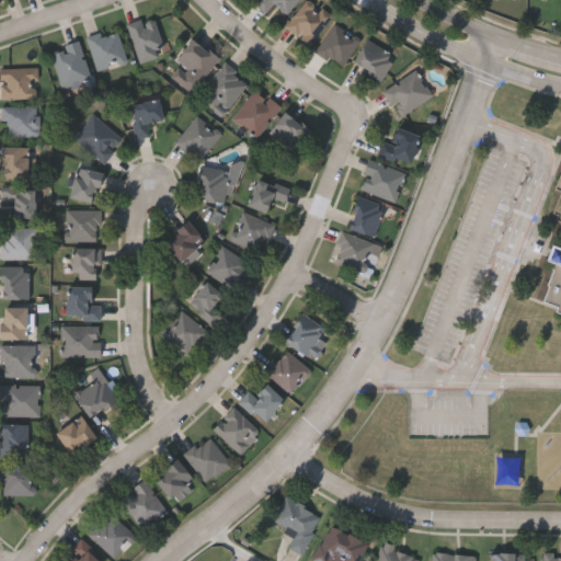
[(274,2),(265,12),(253,1),(254,0),(296,0),(285,12),(274,2)]
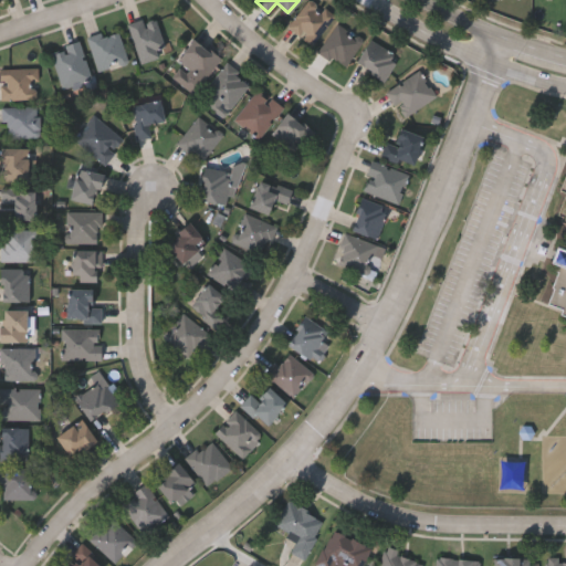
[(313,0),(334,16),(312,45),(287,27),(306,0),(313,0)]
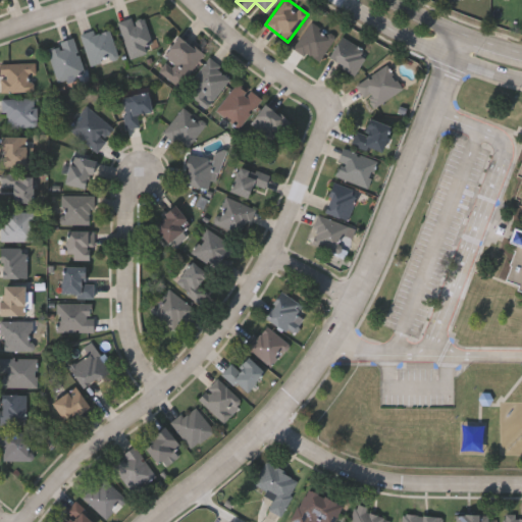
[(127,55),(118,21),(144,14),(153,49),(127,55)]
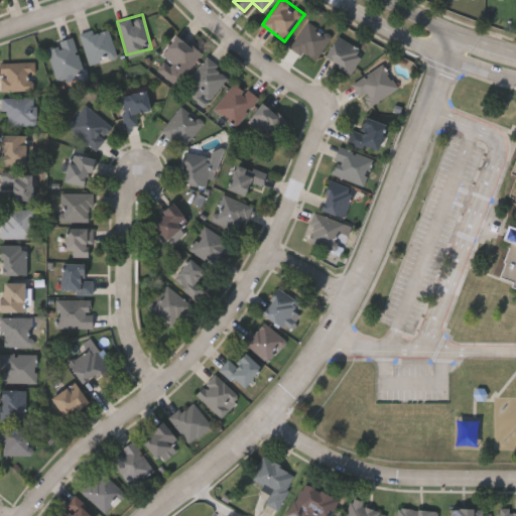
[(289,45),(308,19),(331,36),(312,61),(289,45)]
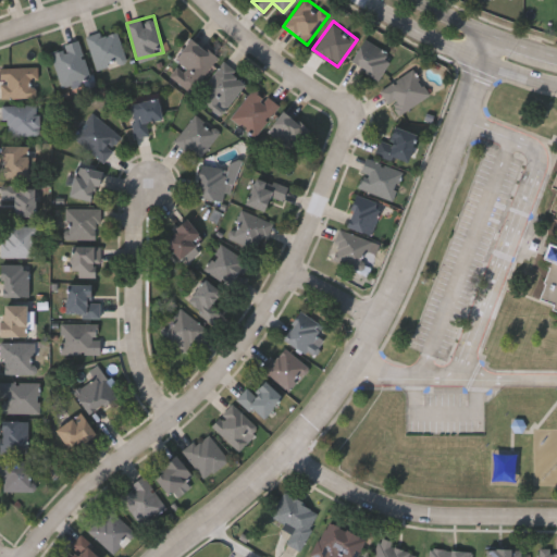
[(86,36),(115,27),(126,60),(96,70),(86,36)]
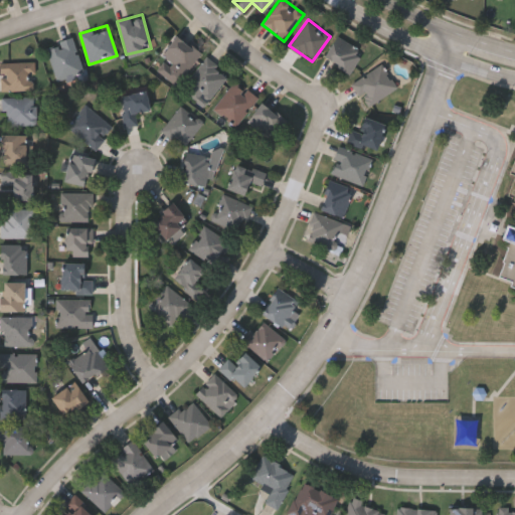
[(201,51),(187,72),(161,54),(175,34),(201,51)]
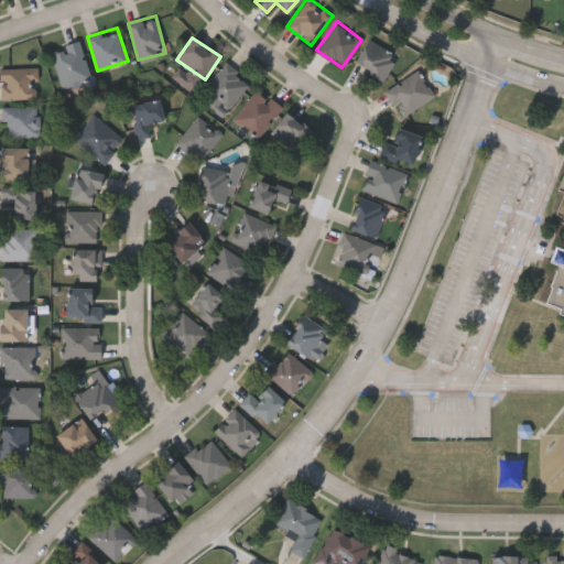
[(380,80),(353,61),(370,38),(397,58),(380,80)]
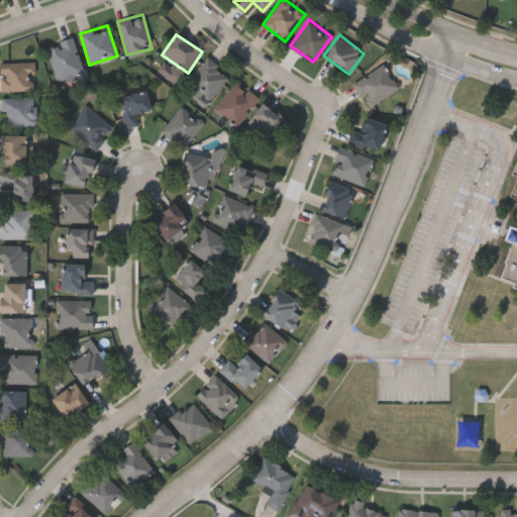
[(83,73),(57,80),(46,45),(73,37),(83,73)]
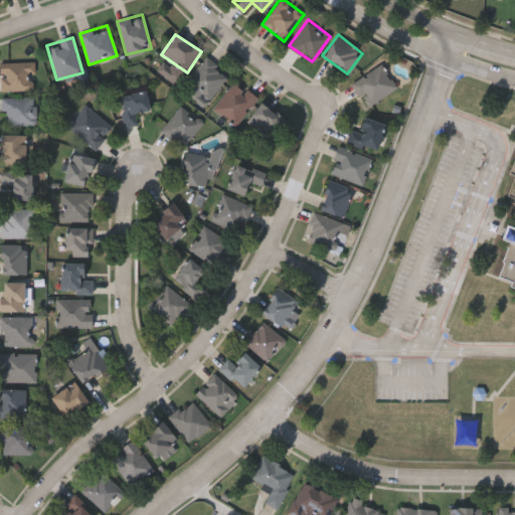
[(209,99),(187,80),(206,56),(228,74),(209,99)]
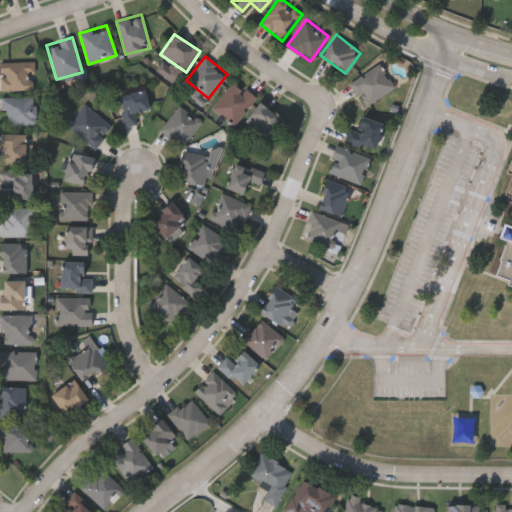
[(34,89),(0,89),(0,61),(34,61),(34,89)]
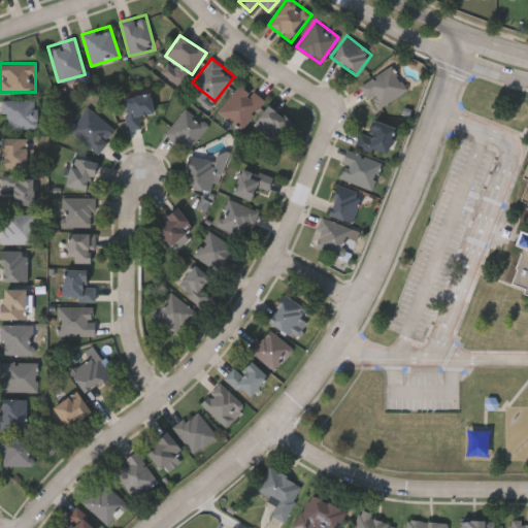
[(360,85),(391,64),(406,89),(375,109),(360,85)]
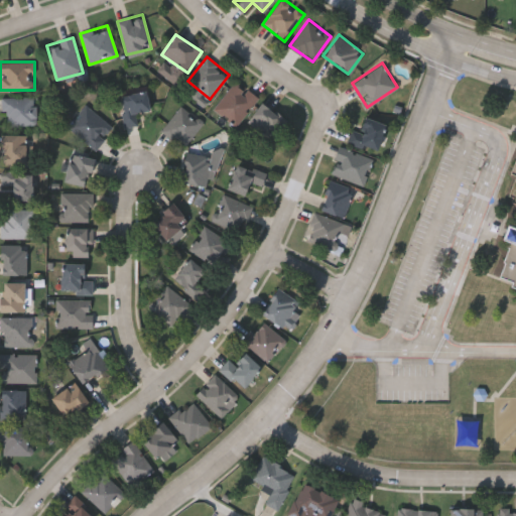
[(257,97),(236,125),(214,109),(235,81),(257,97)]
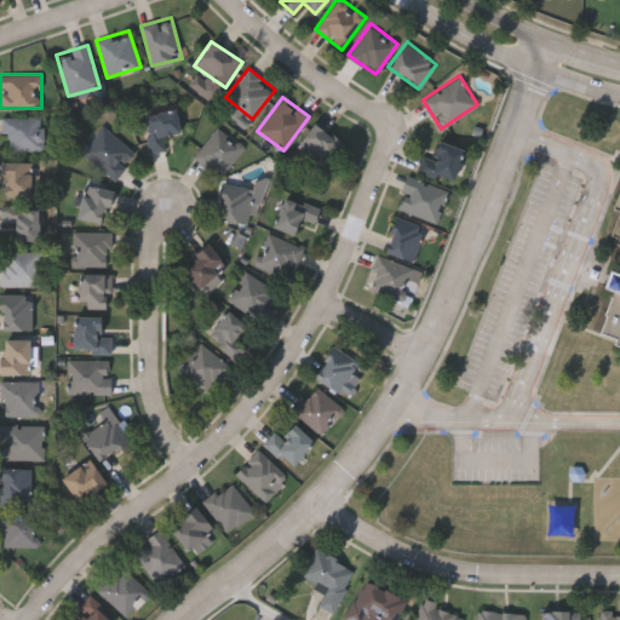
[(142,115),(173,108),(179,130),(162,135),(166,148),(151,151),(142,115)]
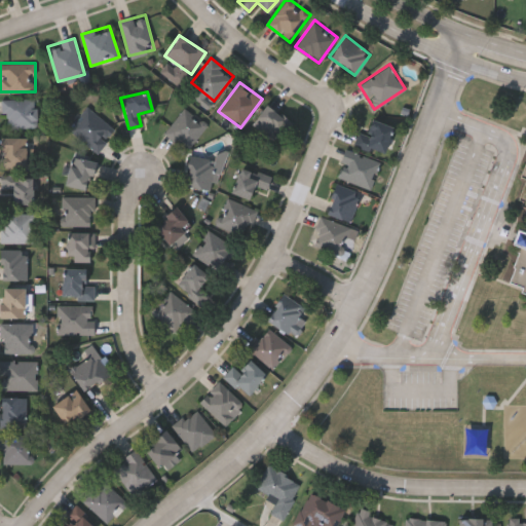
[(36,99),(36,127),(2,127),(2,99),(36,99)]
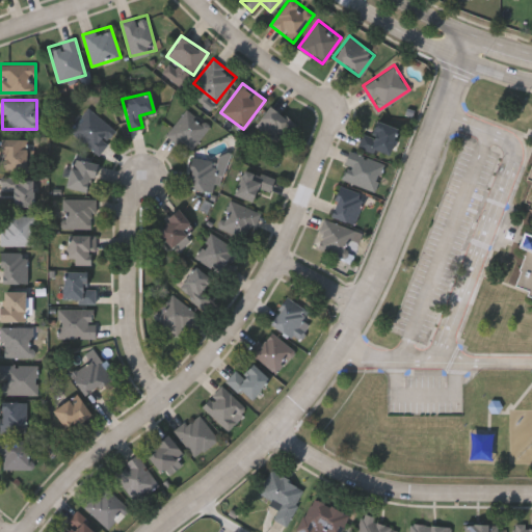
[(294,125),(277,145),(253,126),(270,105),(294,125)]
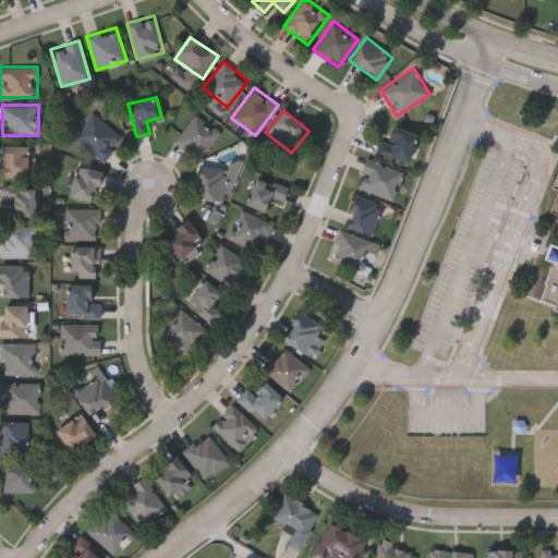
[(72,138),(91,113),(122,136),(104,161),(72,138)]
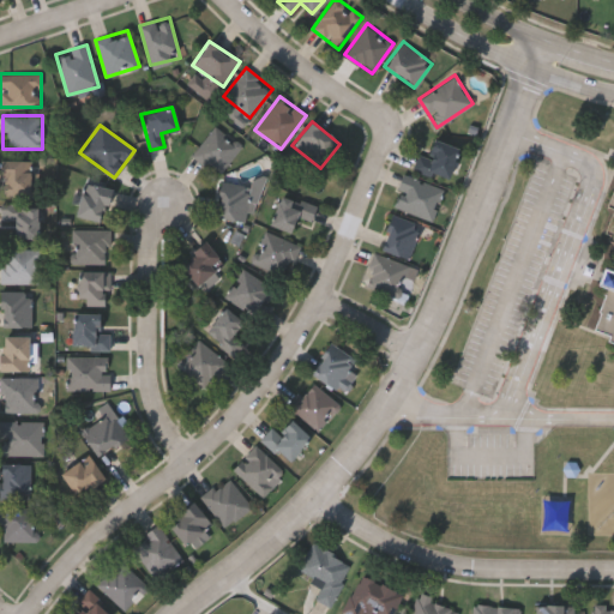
[(192,154),(215,126),(241,146),(218,175),(192,154)]
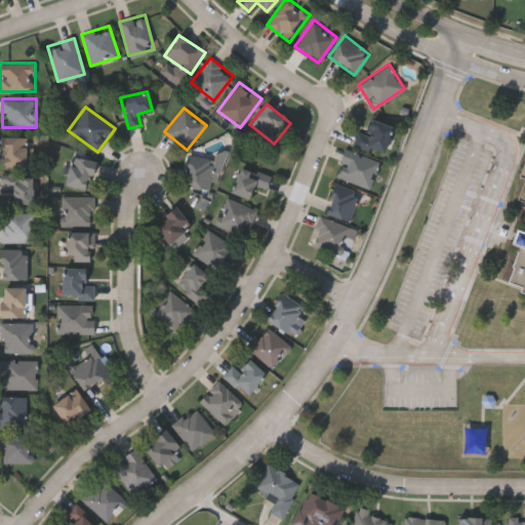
[(357,130),(365,133),(369,119),(392,126),(382,155),(353,145),(357,130)]
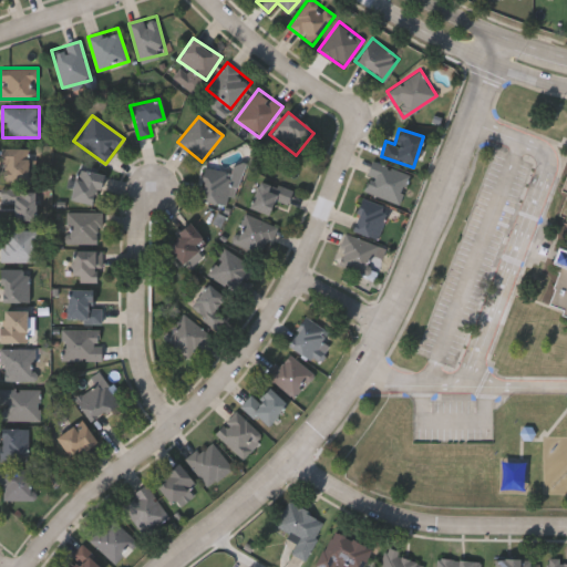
[(28,158),(34,158),(34,178),(1,178),(1,147),(28,147),(28,158)]
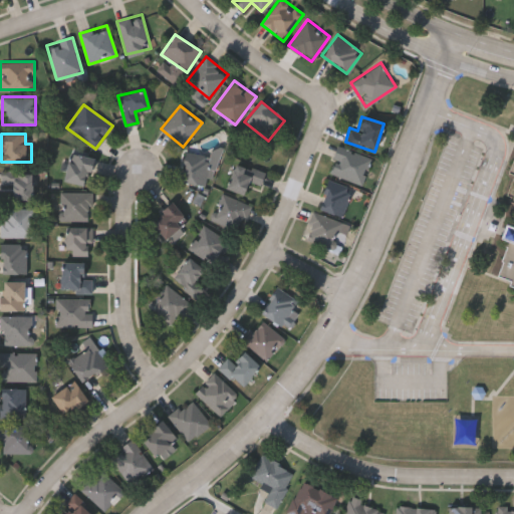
[(371,158),(361,185),(327,171),(338,145),(371,158)]
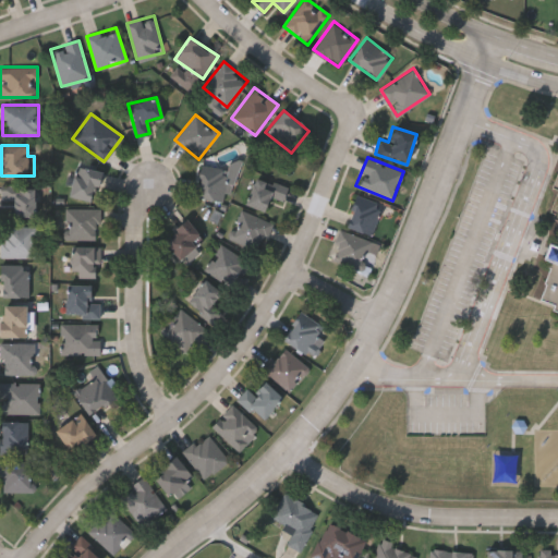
[(227,203),(195,194),(205,158),(238,168),(227,203)]
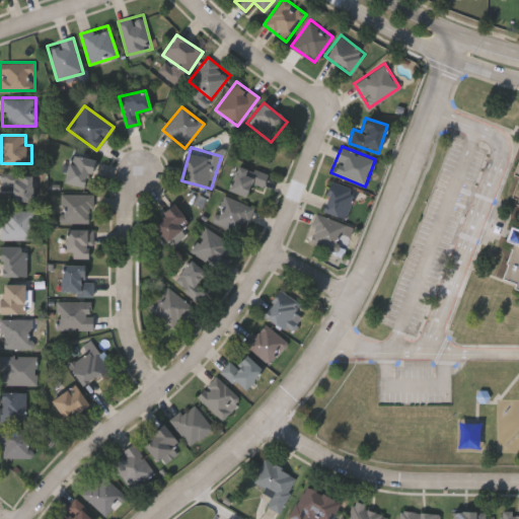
[(85,187),(63,179),(71,153),(93,159),(85,187)]
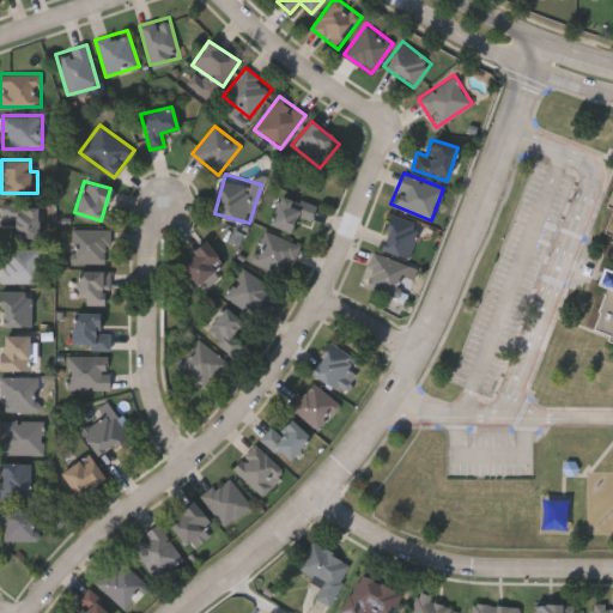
[(316,204),(311,223),(295,219),(292,231),(269,225),(278,194),(316,204)]
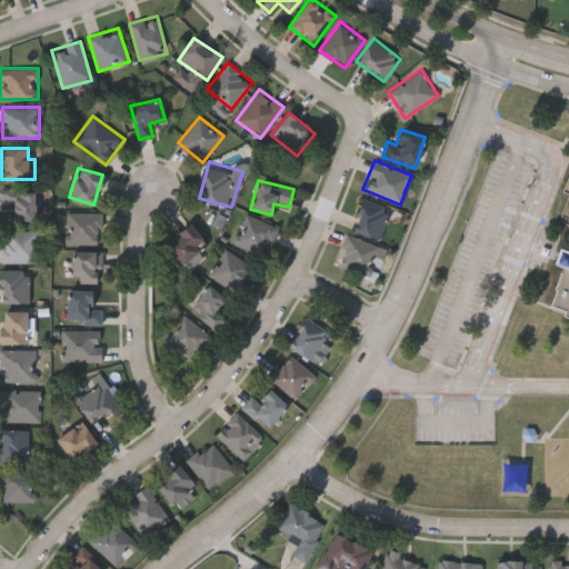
[(33,220),(11,220),(11,203),(7,203),(7,191),(33,191),(33,220)]
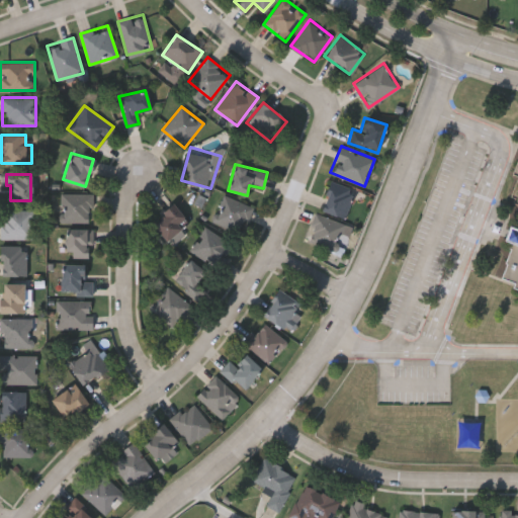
[(343,217),(320,206),(331,180),(354,190),(343,217)]
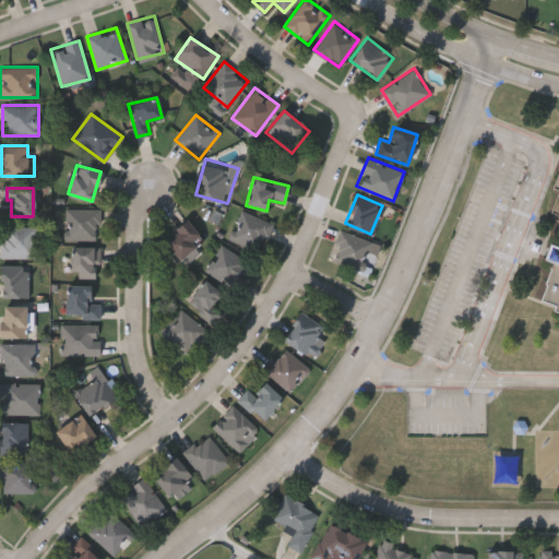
[(66,209),(98,209),(98,238),(66,238),(66,209)]
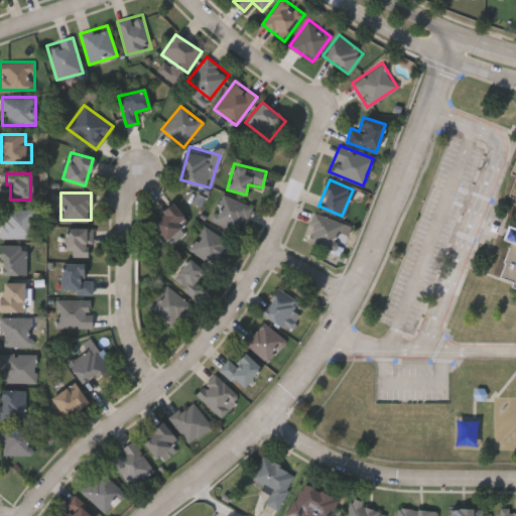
[(251,206),(240,232),(212,220),(223,194),(251,206)]
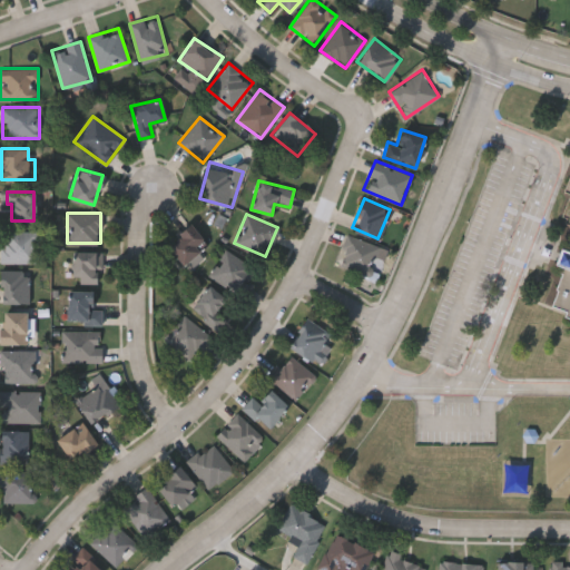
[(200,252),(204,257),(186,269),(167,242),(192,224),(207,247),(200,252)]
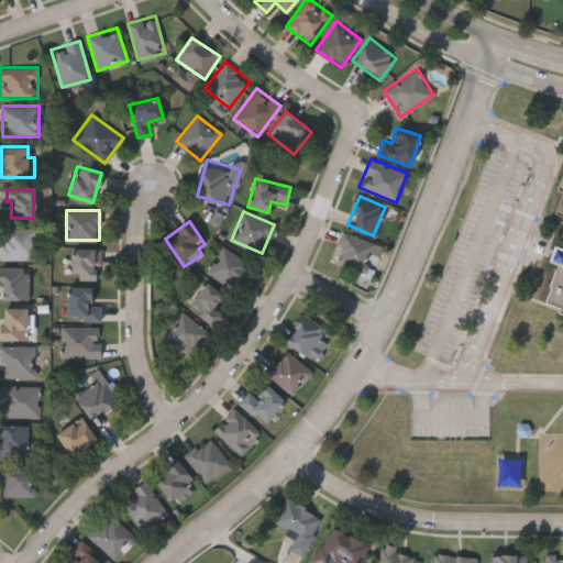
[(2,258),(2,228),(36,228),(36,258),(2,258)]
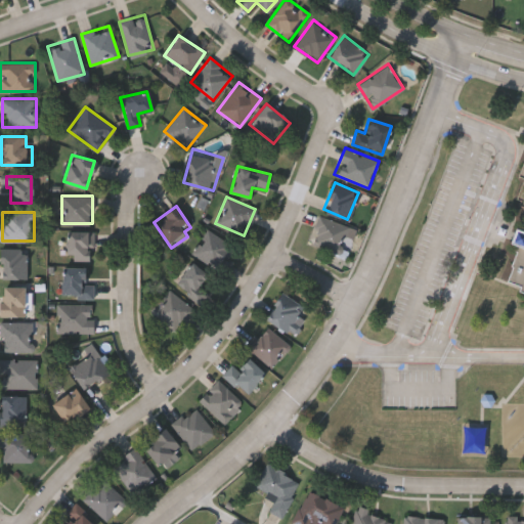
[(349,226),(339,254),(309,243),(319,215),(349,226)]
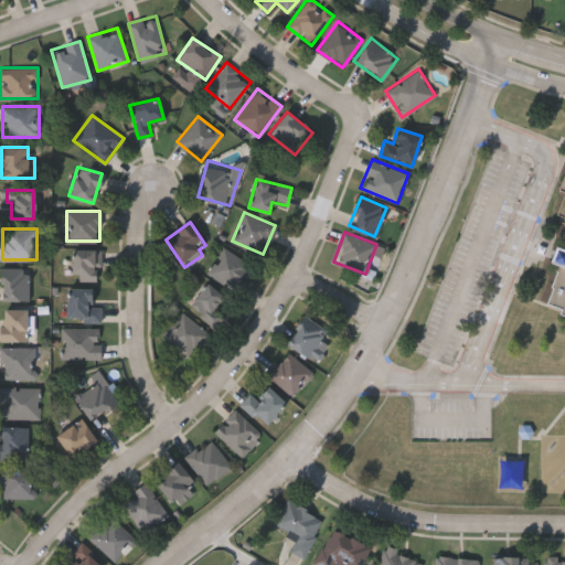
[(546,301),(560,269),(555,267),(564,240),(564,315),(561,313),(563,308),(546,301)]
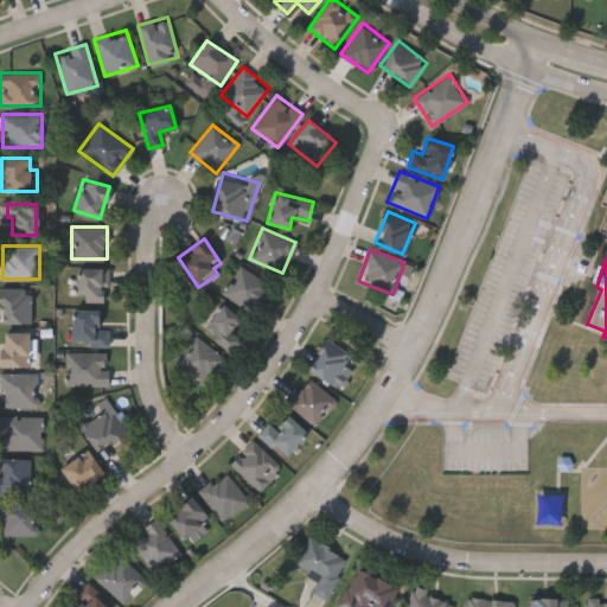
[(255,314),(222,291),(240,264),(274,288),(255,314)]
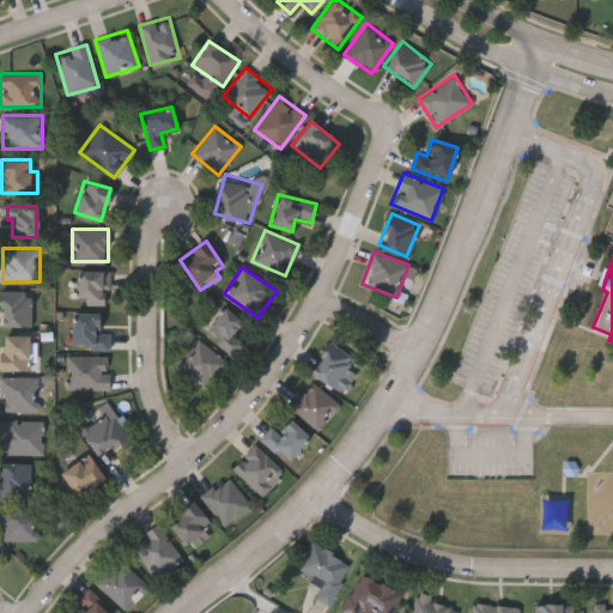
[(110,269),(110,303),(78,303),(78,269),(110,269)]
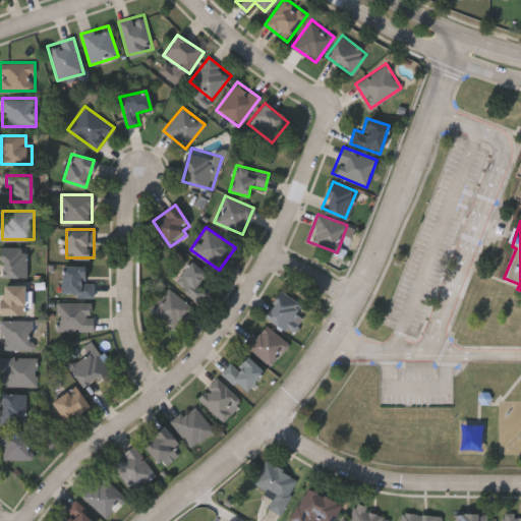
[(26,277),(0,277),(0,247),(26,247),(26,277)]
